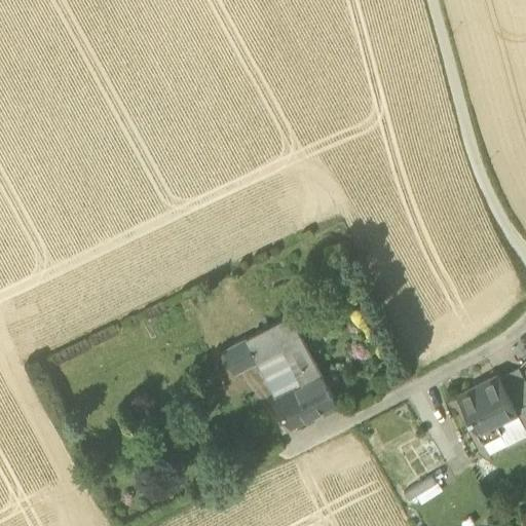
[(222,352),(232,373),(257,361),(282,347),(303,337),(293,317),(222,352)]
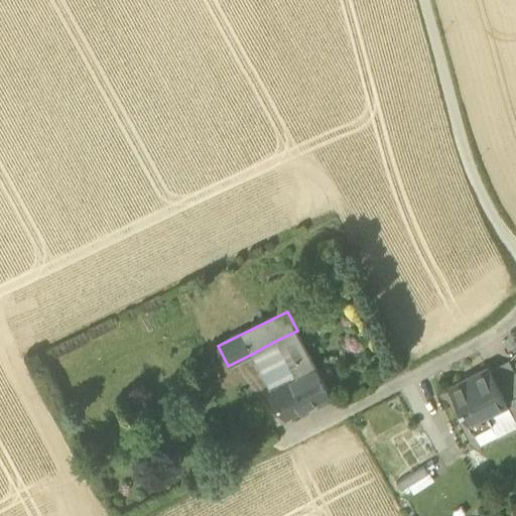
[(276,341),(295,378),(315,368),(297,331),(276,341)]
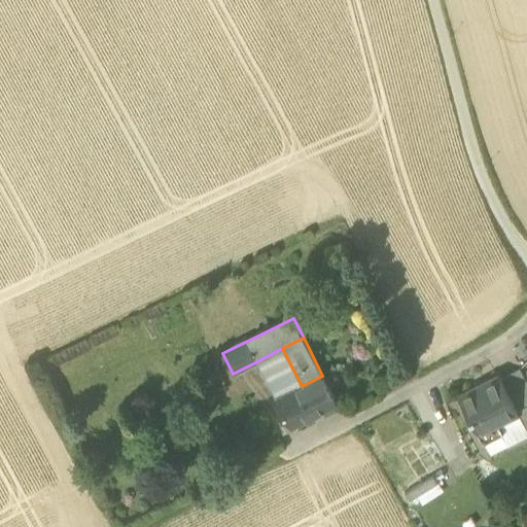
[(257,361),(277,398),(302,386),(282,348),(257,361)]
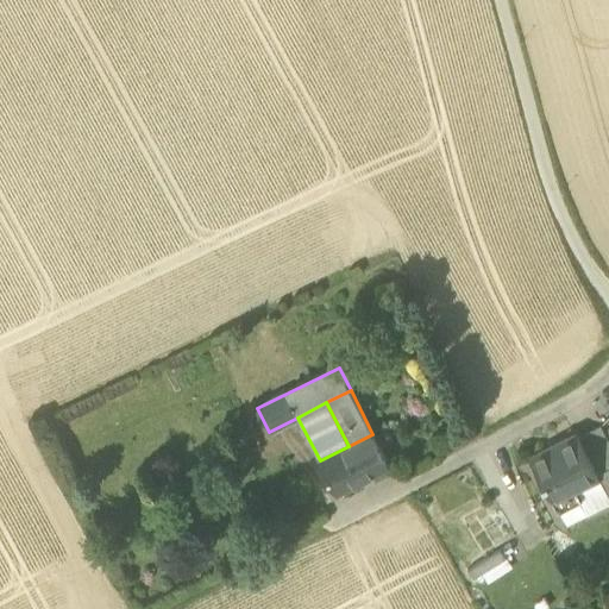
[(578,437),(598,476),(608,470),(608,443),(607,438),(600,425),(578,437)]
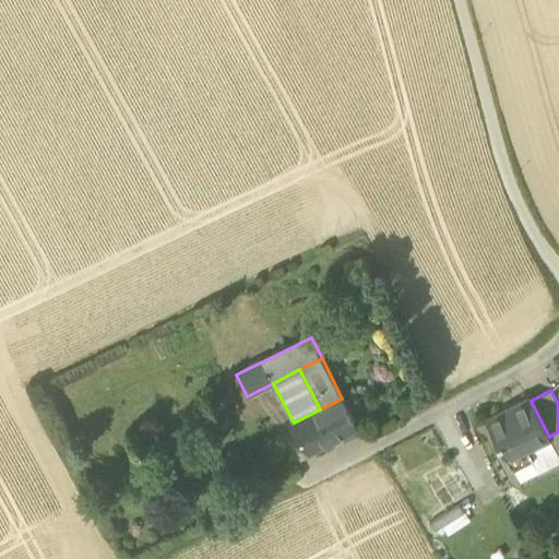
[(294,423),(308,452),(357,428),(342,399),(320,409),(294,423)]
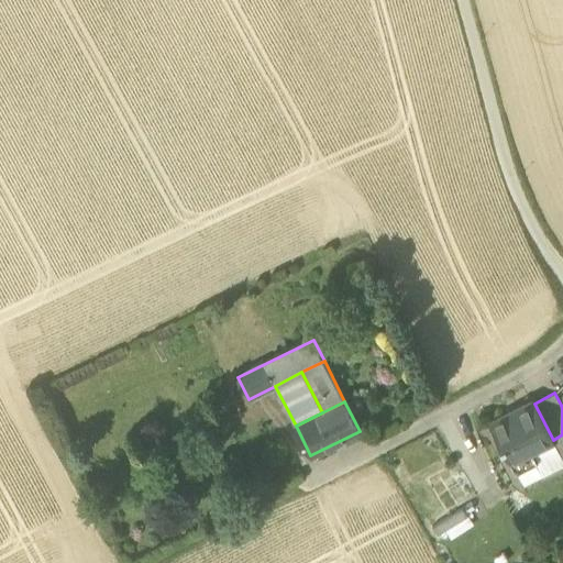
[(490,426),(510,463),(532,451),(553,440),(534,404),(490,426)]
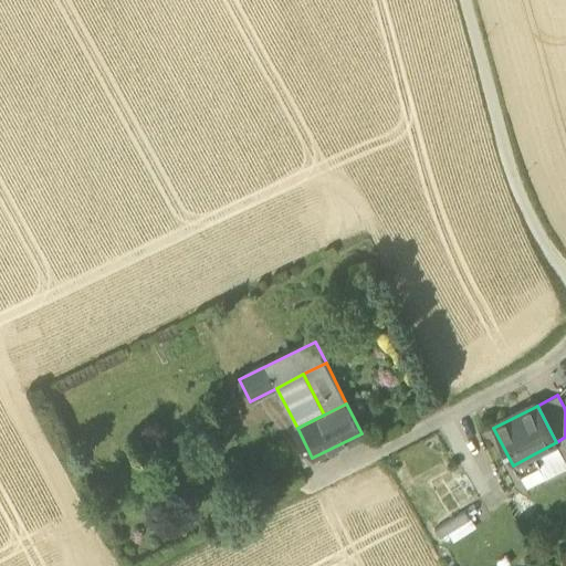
[(565,437),(556,442),(565,460),(565,437)]
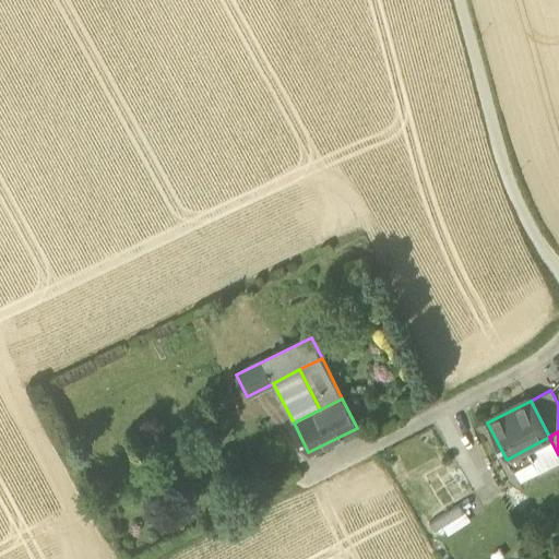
[(539,468),(558,459),(558,454),(549,437),(528,448),(534,459),(539,468)]
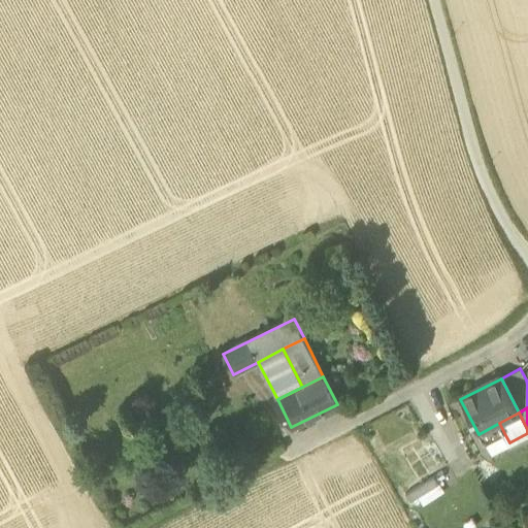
[(504,433),(499,423),(479,434),(484,443),(504,433)]
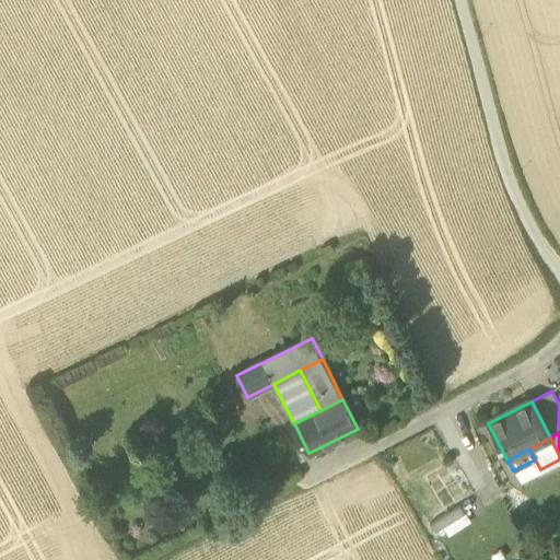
[(435,534),(441,531),(465,515),(459,506),(430,525),(435,534)]
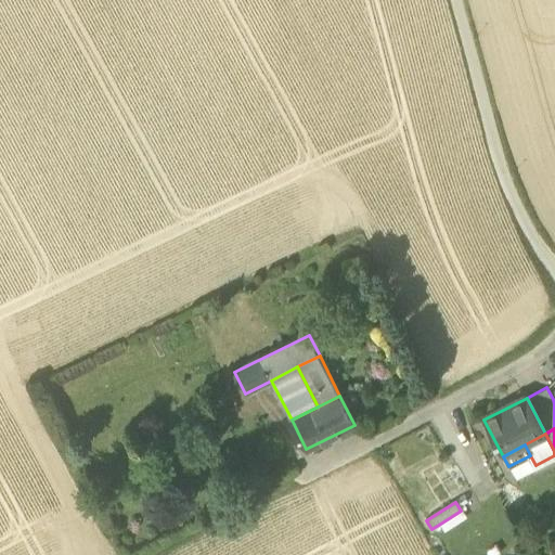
[(465,518),(461,511),(437,526),(441,532),(465,518)]
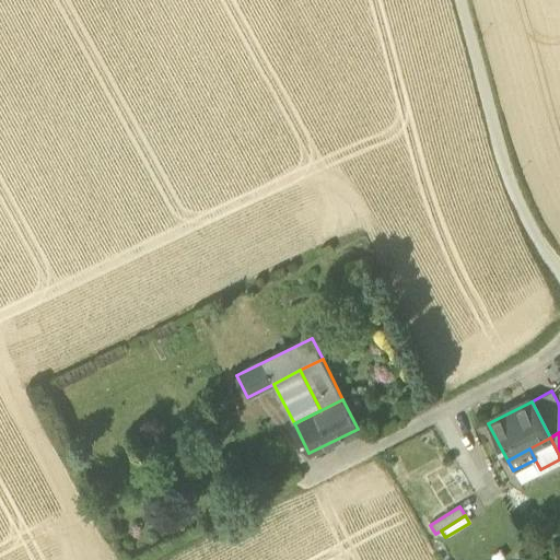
All buildings are outlined.
